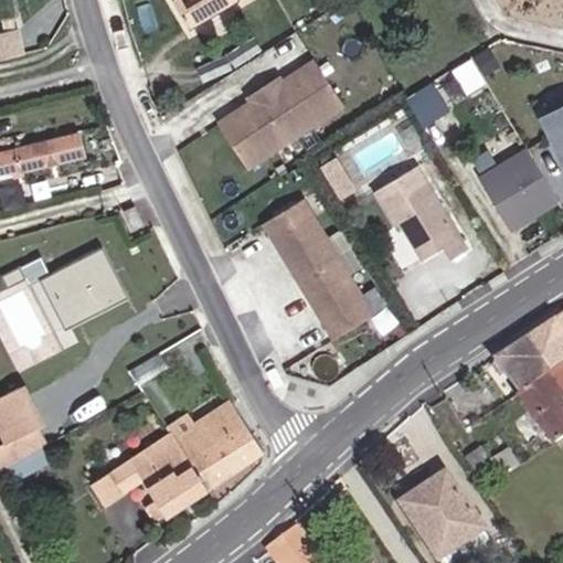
[(170,0),(181,24),(231,0),(170,0)]
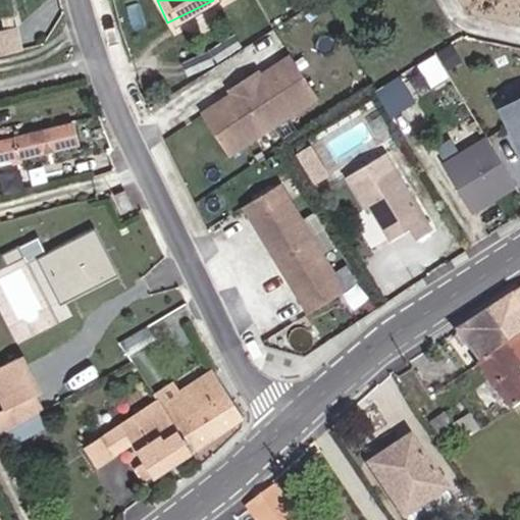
[(0,55),(23,49),(16,23),(0,28),(0,55)]
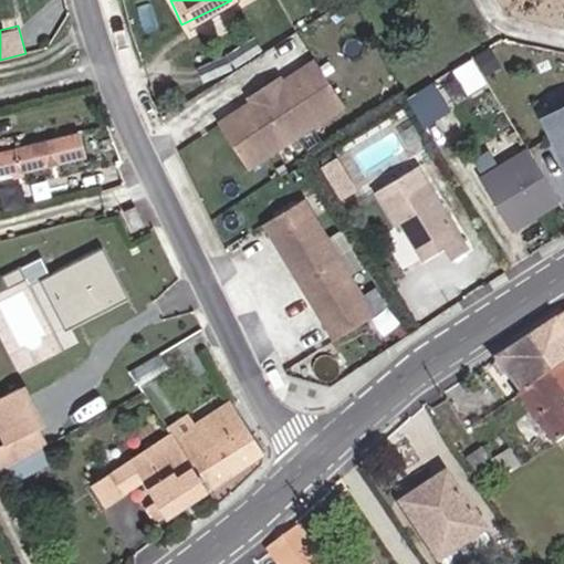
[(250,103),(217,124),(243,166),(341,104),(313,62),(280,83),(278,80),(248,98),(250,103)]
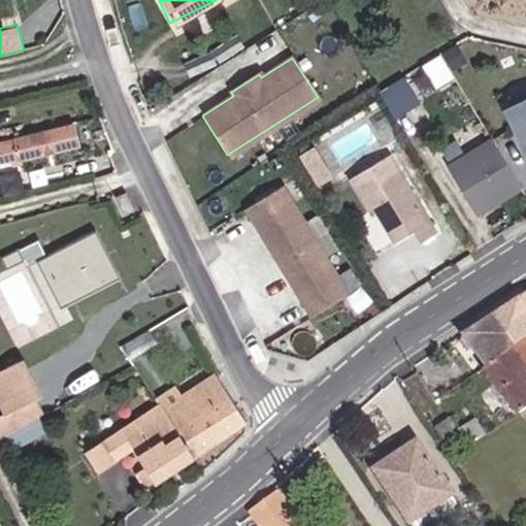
[(392,113),(416,104),(405,79),(383,89),(392,113)]
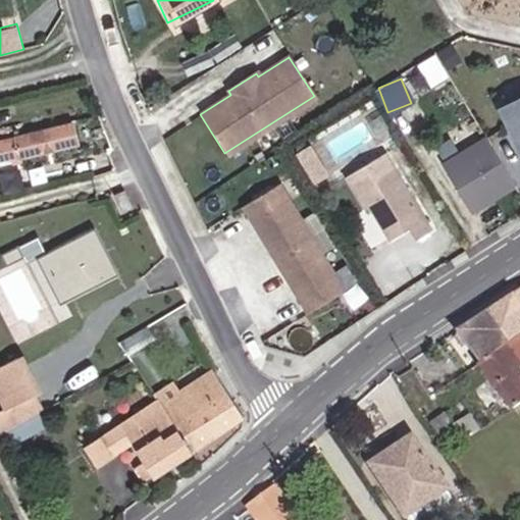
[(519,95),(497,107),(508,128),(511,127),(514,133),(511,135),(519,153),(519,95)]
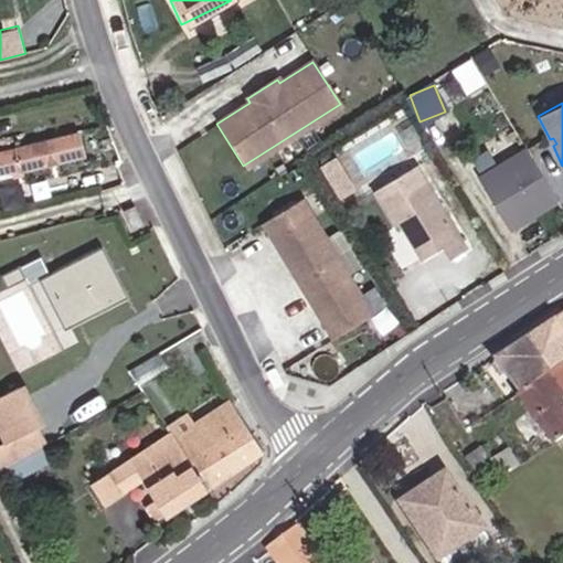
[(89,134),(76,137),(81,156),(95,153),(89,134)]
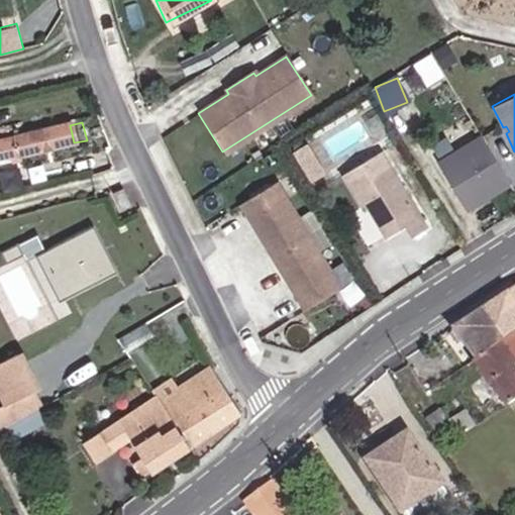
[(13,139),(11,132),(0,135),(0,161),(18,158),(74,142),(70,125),(13,139)]
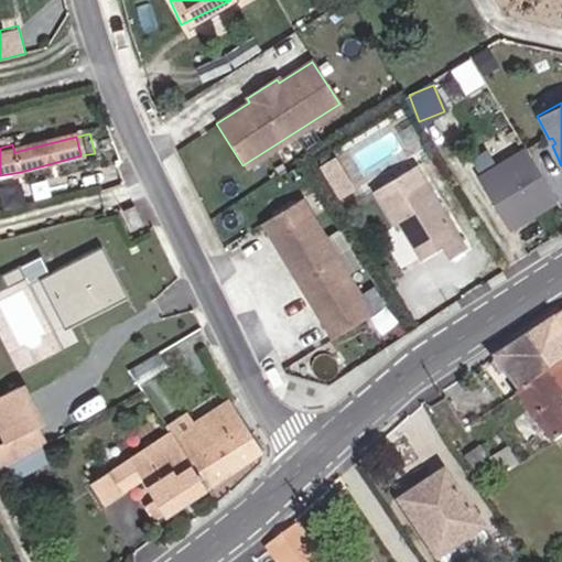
[(554,201),(522,148),(476,176),(508,229),(554,201)]
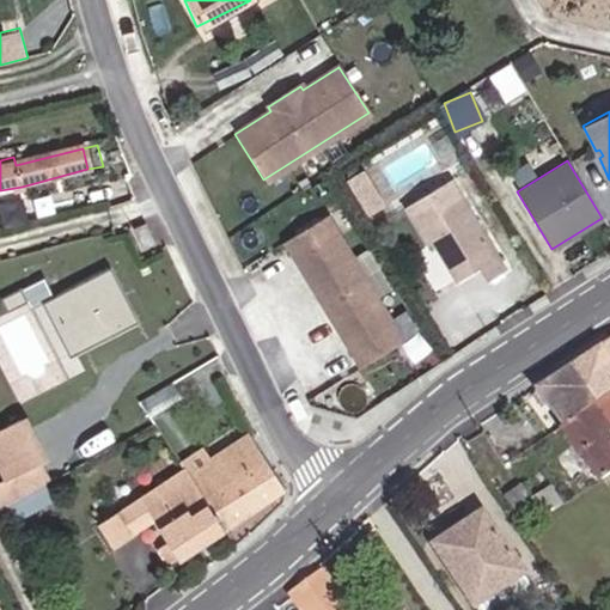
[(365,188),(358,175),(342,183),(349,196),(365,188)]
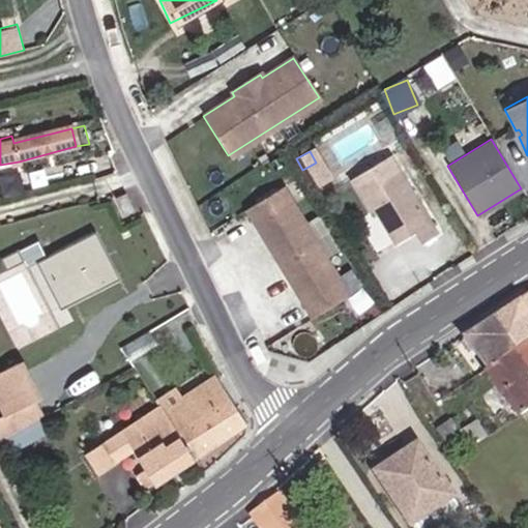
[(345,184),(365,216),(372,212),(392,244),(410,234),(417,245),(432,236),(383,160),(345,184)]
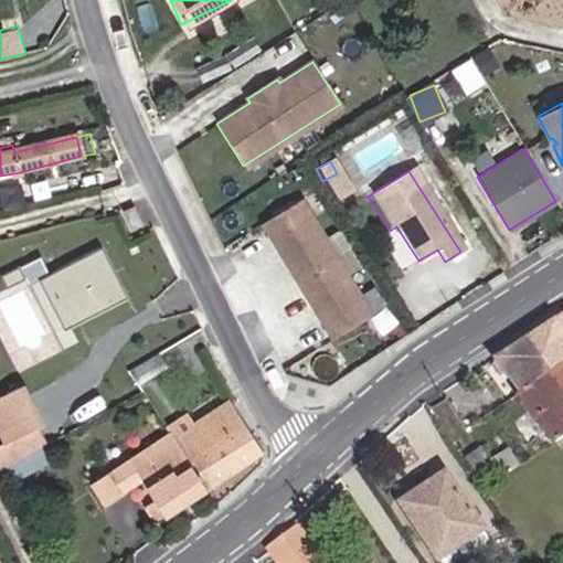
[(347,191),(337,173),(322,181),(332,199),(347,191)]
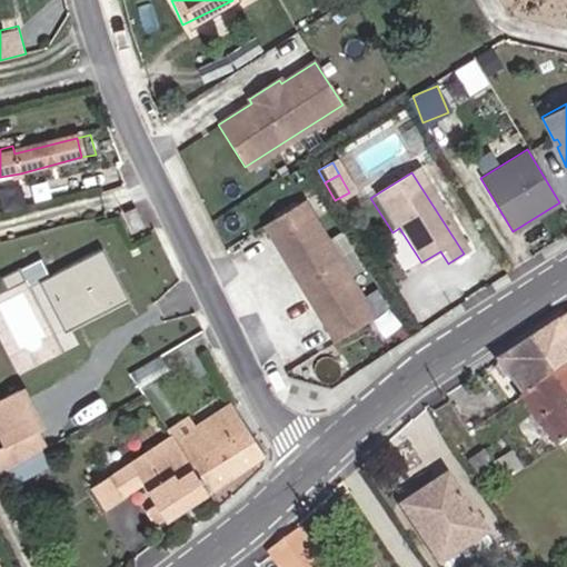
[(302,202),(265,222),(271,236),(275,235),(280,245),(277,247),(292,276),(296,274),(301,284),(298,286),(314,315),(317,312),(322,324),(319,325),(327,340),(366,319),(302,202)]
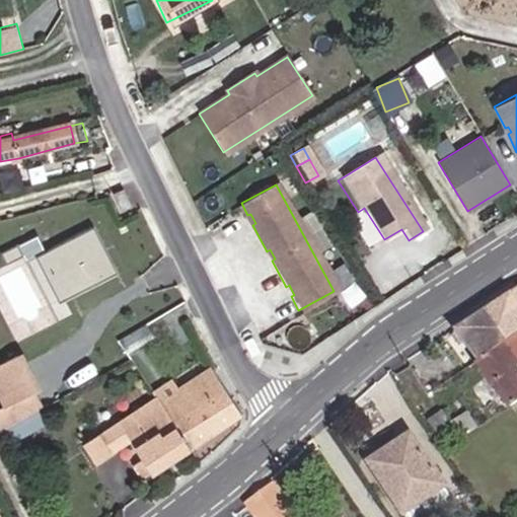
[(115,192),(123,210),(133,206),(124,189),(115,192)]
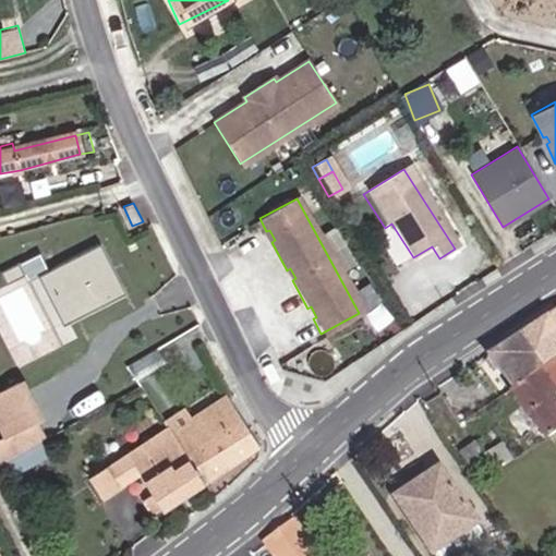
[(36,275),(62,325),(125,293),(100,243),(36,275)]
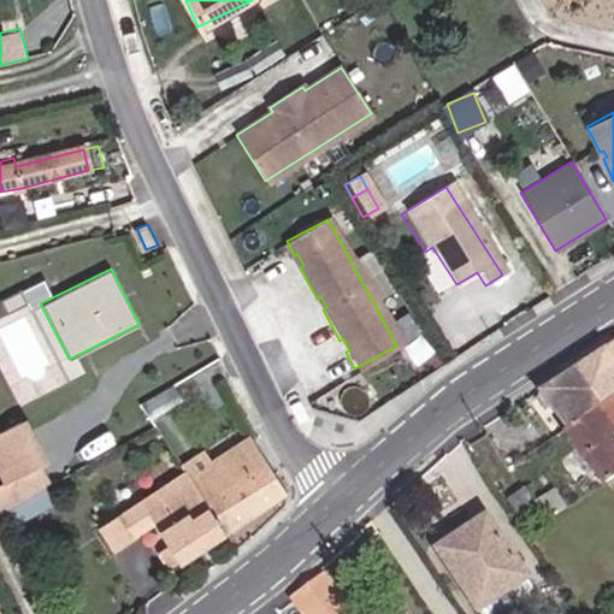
[(613,340),(573,366),(597,403),(613,393),(613,340)]
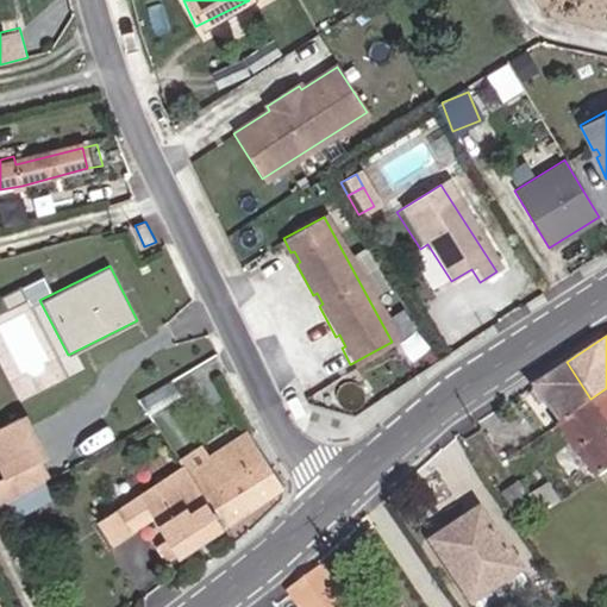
[(532,386),(556,423),(592,400),(590,399),(567,362),(532,386)]
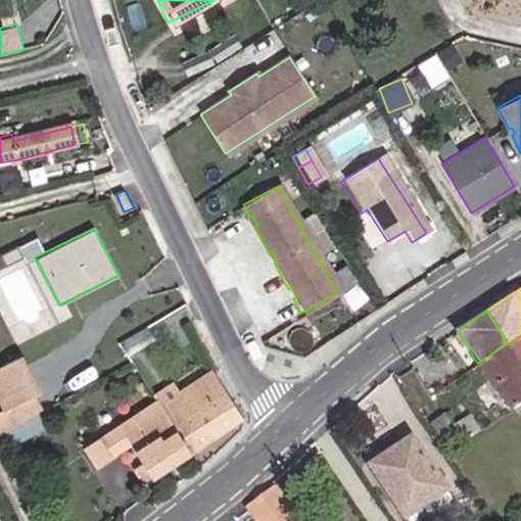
[(520,364),(508,343),(477,363),(488,379),(511,411),(520,404),(520,368),(520,367),(520,364)]
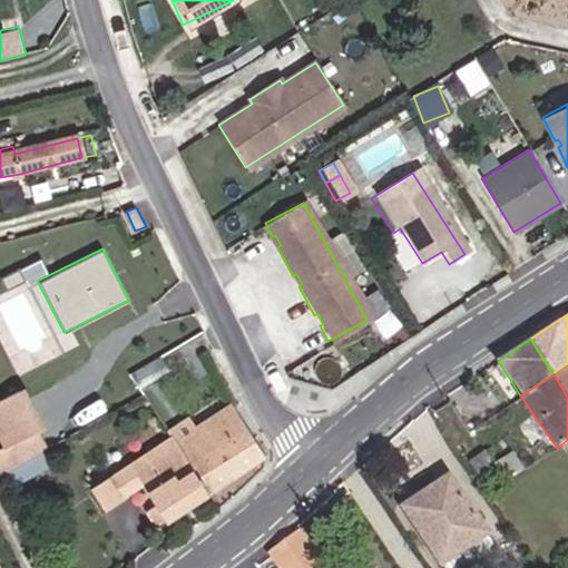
[(37,431),(17,392),(0,401),(0,439),(5,448),(7,448),(37,431)]
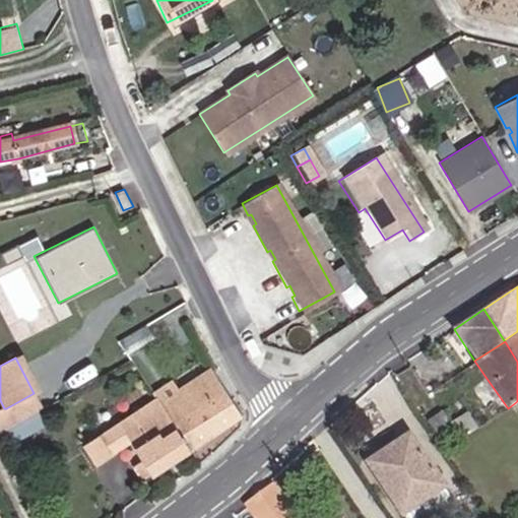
[(188,448),(237,414),(211,376),(184,395),(162,408),(188,448)]
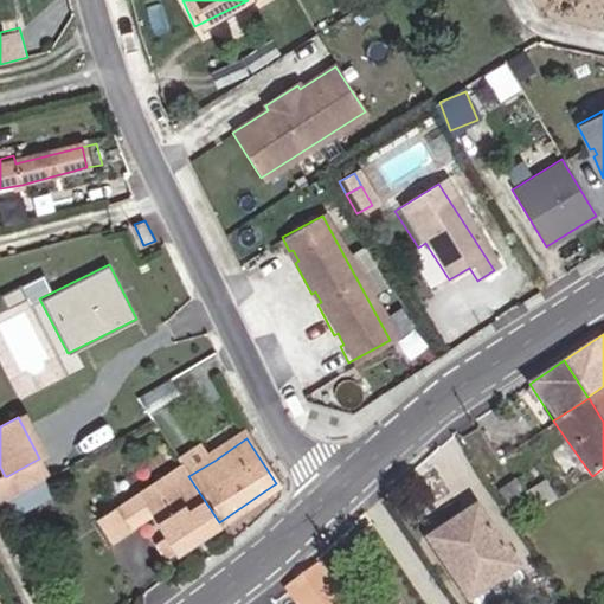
[(200,441),(175,457),(181,467),(188,476),(214,461),(200,441)]
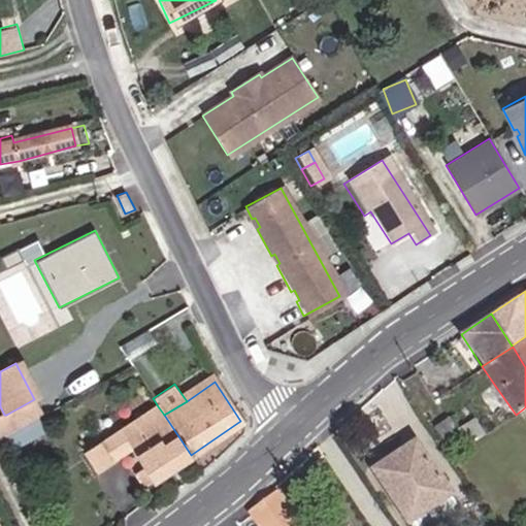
[(42,416),(34,399),(6,415),(14,430),(42,416)]
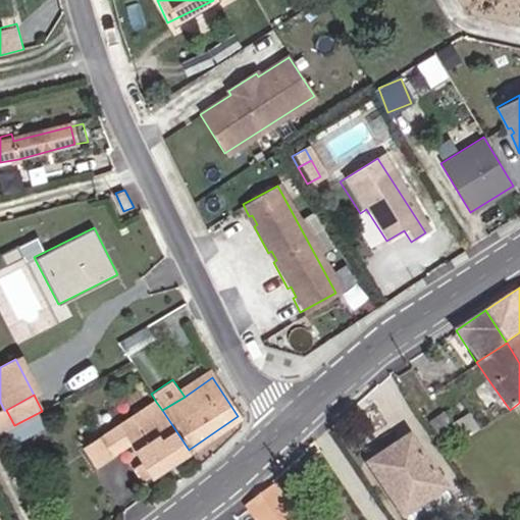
[(125,422),(115,406),(89,423),(97,435),(82,446),(75,437),(63,445),(82,473),(127,442),(141,461),(131,467),(140,480),(149,474),(150,476),(189,450),(162,410),(156,402),(125,422)]
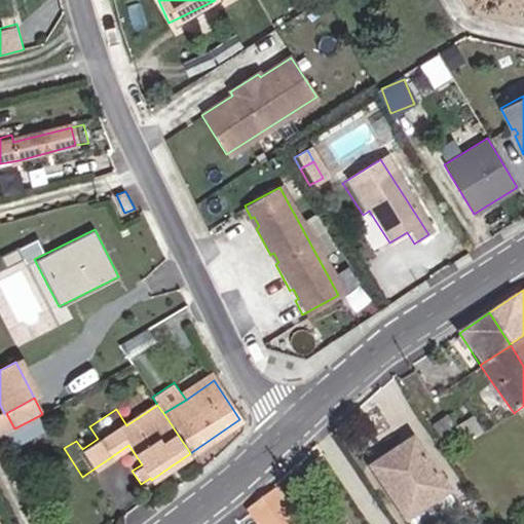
[(36,418),(10,431),(15,443),(42,431),(36,418)]
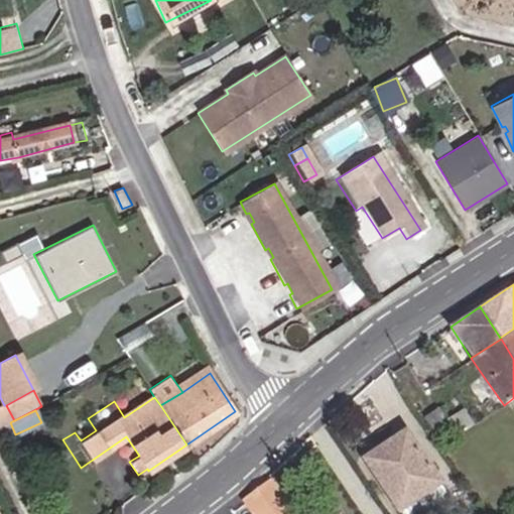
[(437,413),(425,421),(438,441),(450,433),(437,413)]
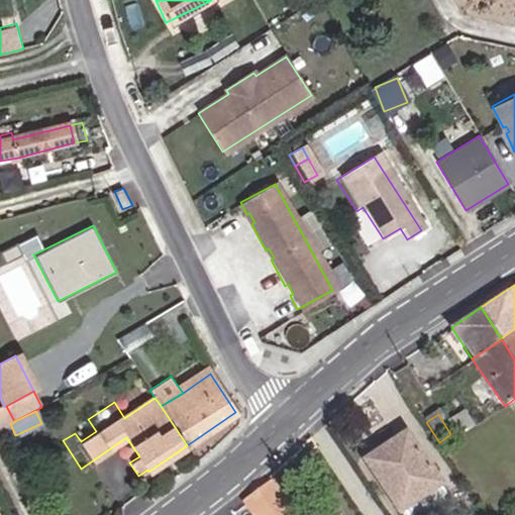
[(417,514),(444,497),(406,436),(367,462),(402,514),(417,514)]
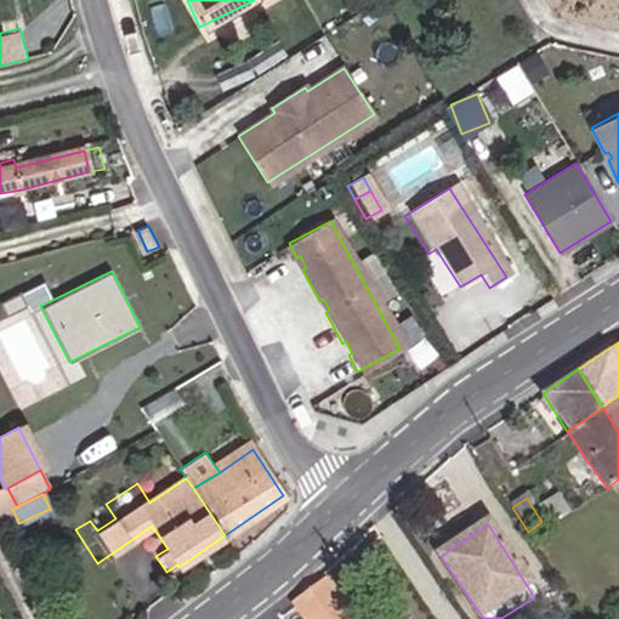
[(355,618),(324,578),(316,568),(285,590),(306,618),(355,618)]
